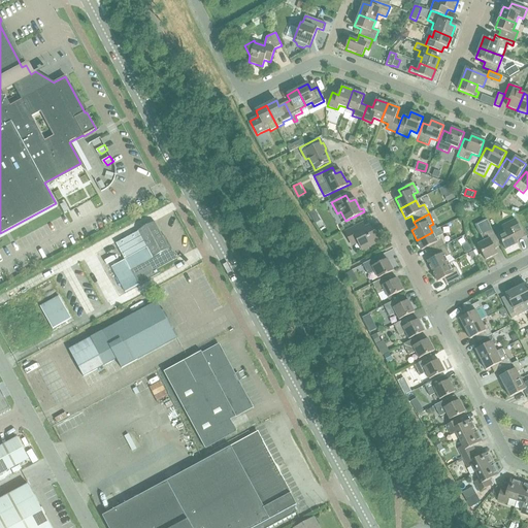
[(504,232),(498,235),(505,250),(518,243),(515,239),(523,235),(515,220),(508,223),(501,226),(504,232)]
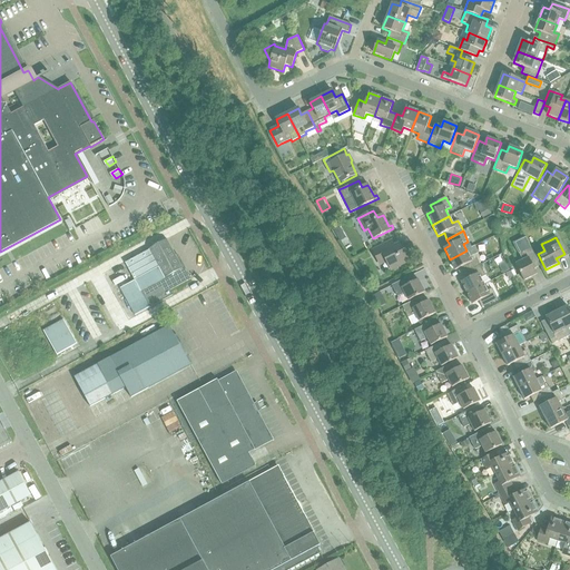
[(526,238),(516,243),(520,253),(519,254),(522,261),(516,264),(523,281),(537,274),(534,268),(540,266),(531,248),(526,238)]
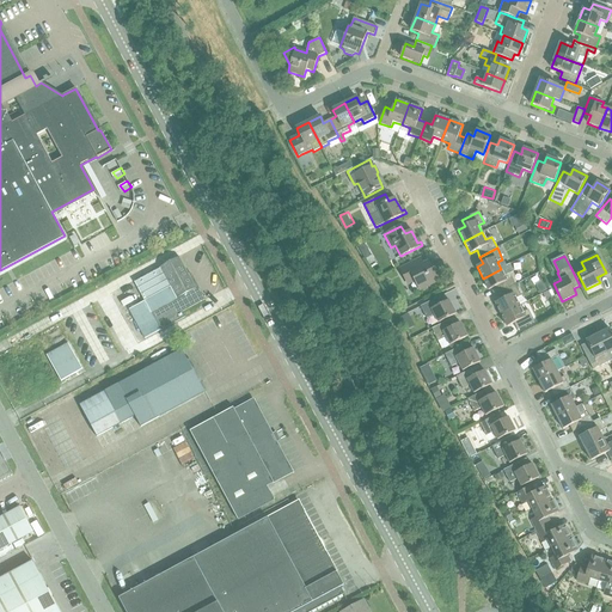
[(151,313),(160,331),(185,318),(182,313),(204,300),(197,287),(195,288),(179,258),(160,268),(173,293),(165,297),(169,303),(151,313)]
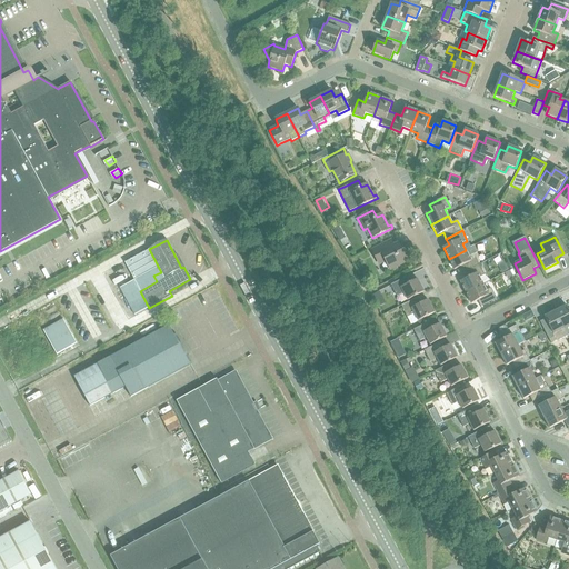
[(386,261),(390,270),(409,260),(403,250),(405,250),(401,245),(390,250),(386,242),(371,250),(379,265),(386,261)]
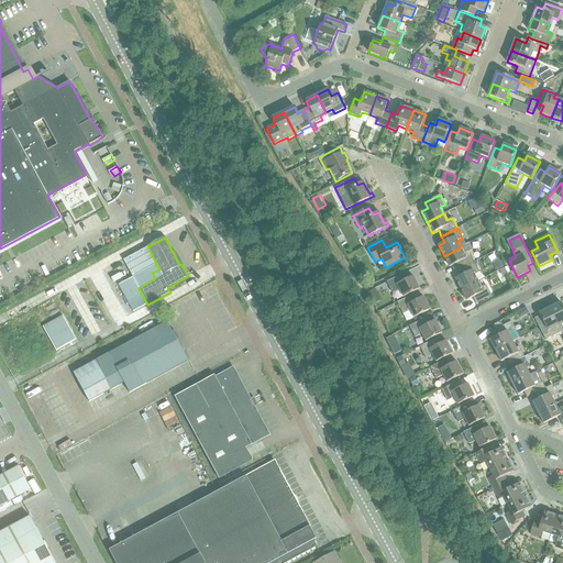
[(133,277),(119,285),(133,312),(147,305),(139,288),(155,278),(152,273),(159,269),(147,246),(123,260),(133,277)]
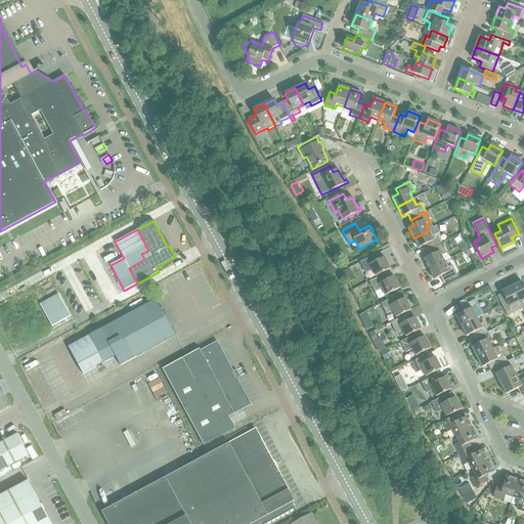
[(424,246),(427,251),(441,244),(436,234),(432,236),(429,230),(413,238),(419,249),(424,246)]
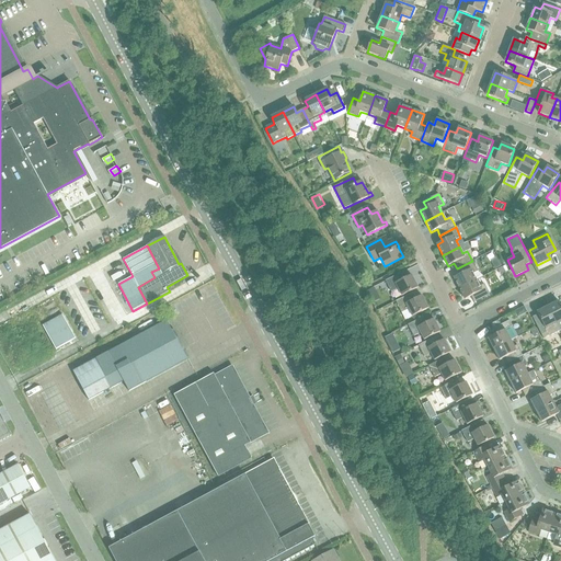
[(502,255),(493,258),(495,267),(503,265),(502,255)]
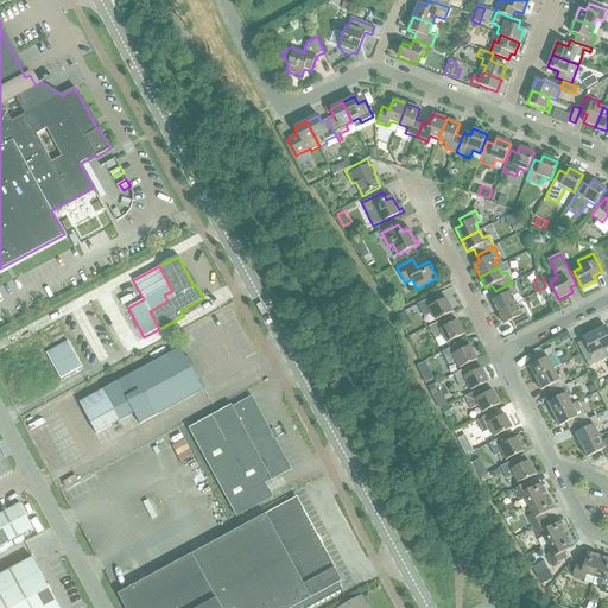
[(492,301),(498,312),(515,304),(513,297),(518,295),(512,283),(495,291),(499,298),(492,301)]
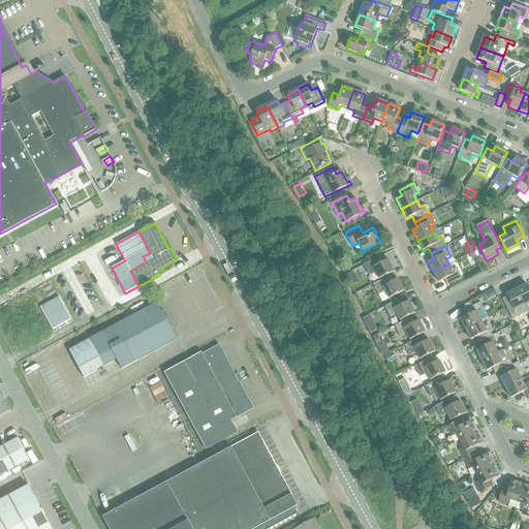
[(472,263),(478,261),(474,251),(468,253),(472,263)]
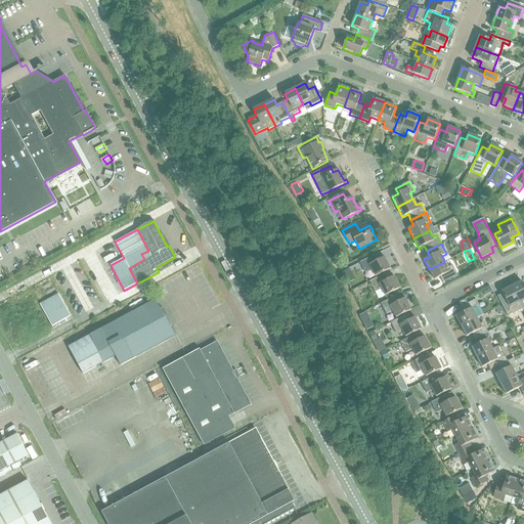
[(372,270),(375,276),(390,269),(384,257),(379,260),(377,254),(360,262),(365,273),(372,270)]
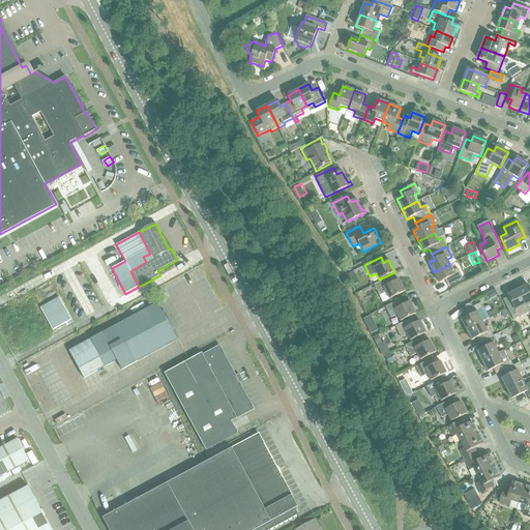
[(449,265),(434,272),(439,283),(445,281),(447,286),(463,278),(458,268),(452,270),(449,265)]
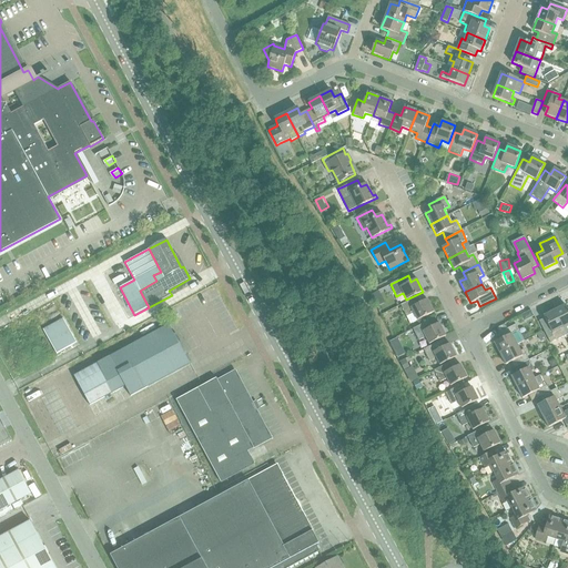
[(414,313),(417,321),(434,312),(427,300),(422,302),(418,296),(401,305),(406,317),(414,313)]
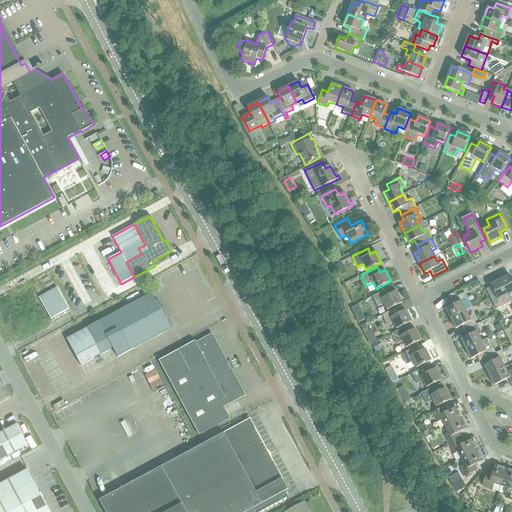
[(511,279),(510,275),(500,280),(508,295),(511,293),(511,279)]
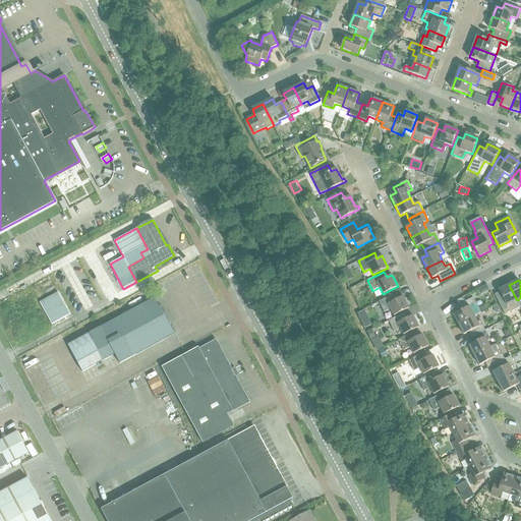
[(517,300),(509,285),(499,290),(502,295),(497,298),(505,314),(520,307),(517,300)]
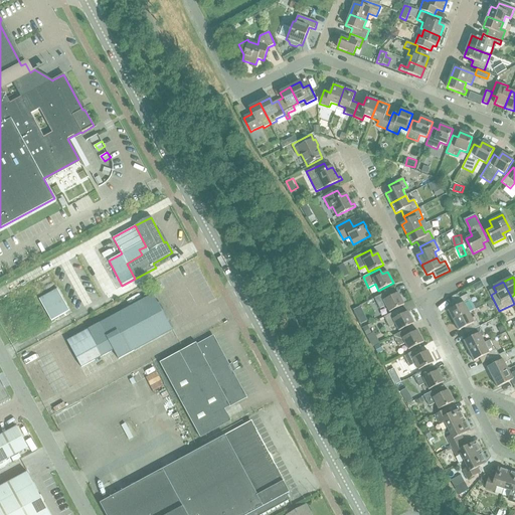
[(42,295),(51,318),(69,311),(60,288),(42,295)]
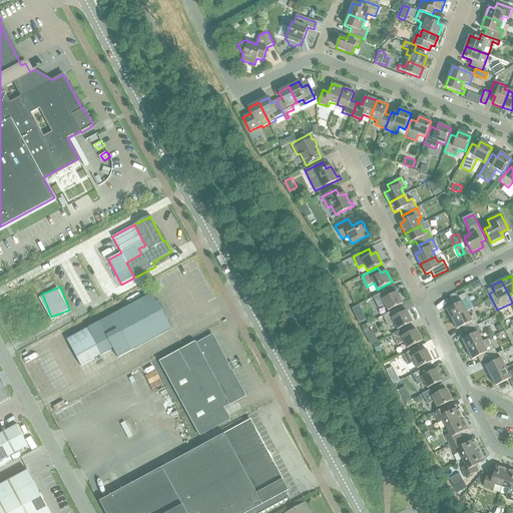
[(385,305),(388,311),(403,304),(397,292),(392,295),(389,289),(373,297),(378,308),(385,305)]
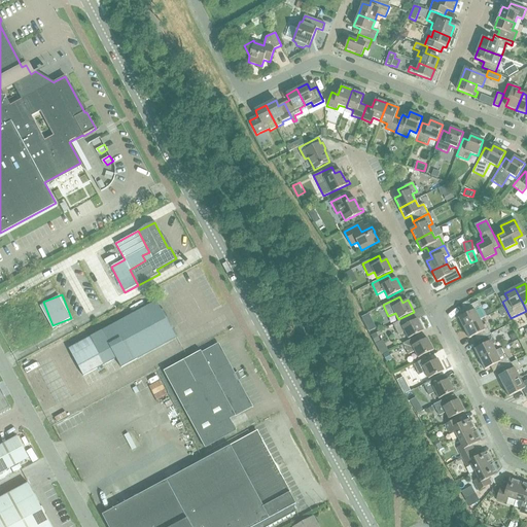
[(458,318),(463,328),(480,320),(487,316),(479,301),(470,305),(468,301),(461,305),(463,309),(461,310),(464,315),(458,318)]
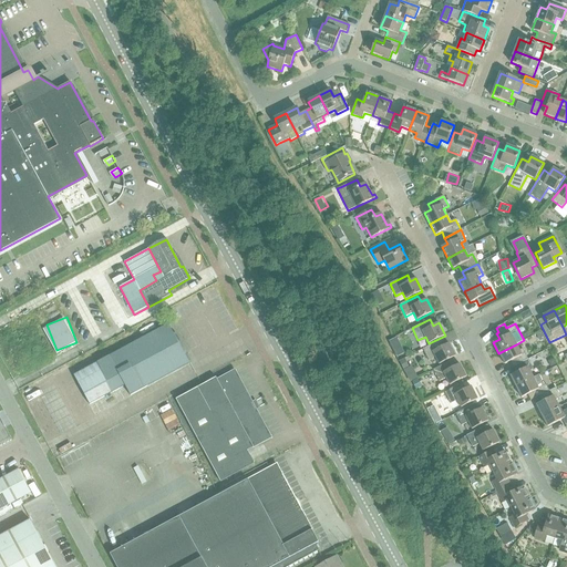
[(168,325),(78,372),(73,375),(90,405),(124,387),(130,395),(189,363),(168,325)]
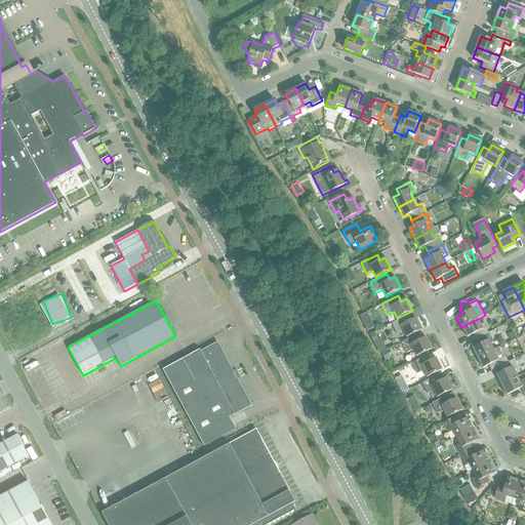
[(85,305),(87,310),(94,308),(92,301),(85,305)]
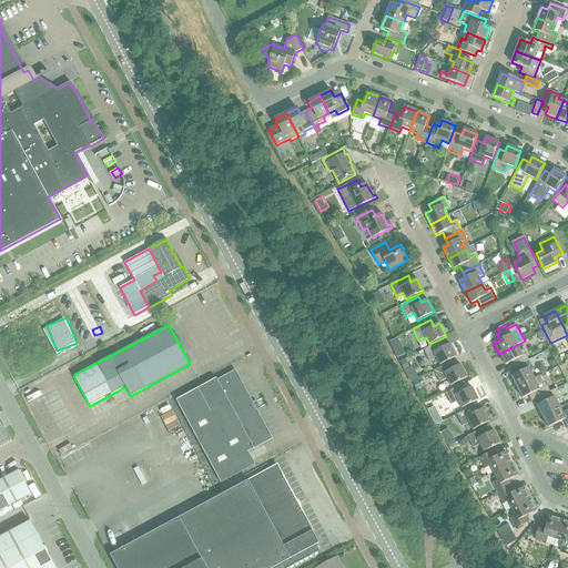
[(398,336),(392,340),(401,356),(407,352),(398,336)]
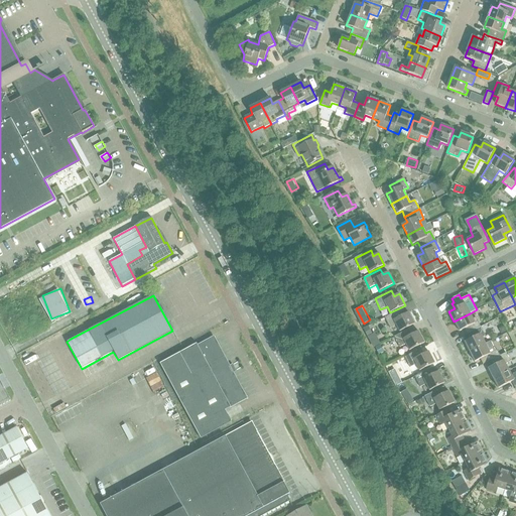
[(396,326),(399,332),(414,325),(408,312),(403,314),(401,309),(384,317),(390,329),(396,326)]
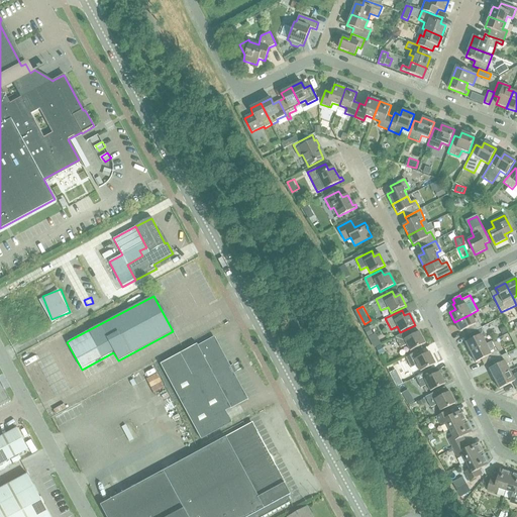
[(466,329),(469,334),(482,328),(477,318),(474,320),(471,314),(454,322),(460,332),(466,329)]
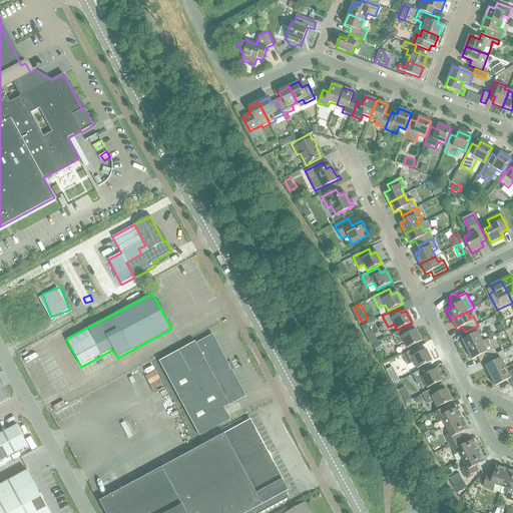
[(488,332),(496,328),(493,322),(485,326),(488,332)]
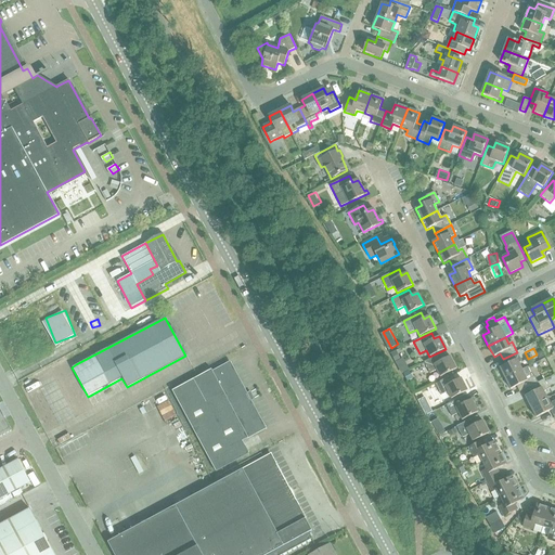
[(400,350),(395,351),(400,370),(409,368),(407,357),(402,358),(400,350)]
